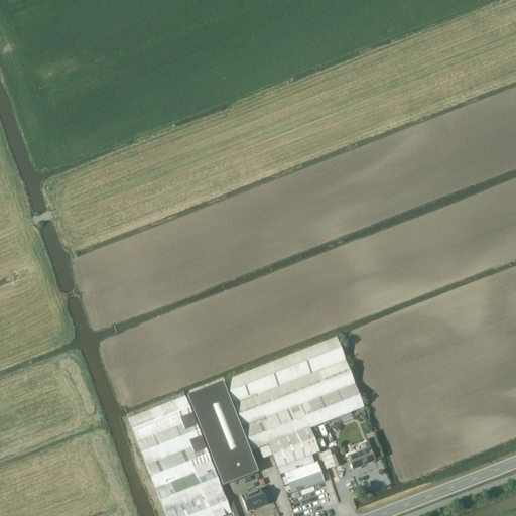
[(241,374),(269,444),(310,428),(364,407),(337,337),(241,374)]
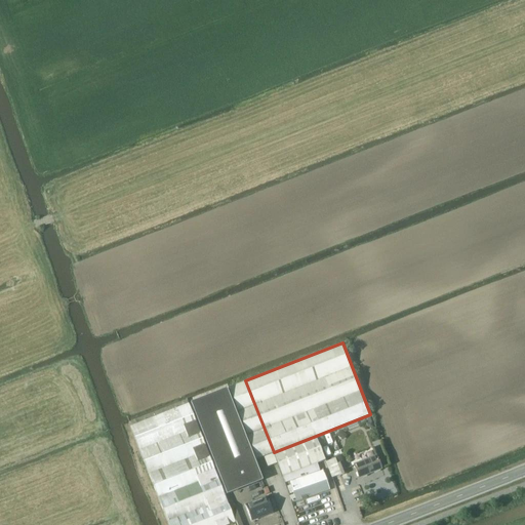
[(200,400),(238,493),(259,484),(253,468),(275,458),(245,381),(200,400)]
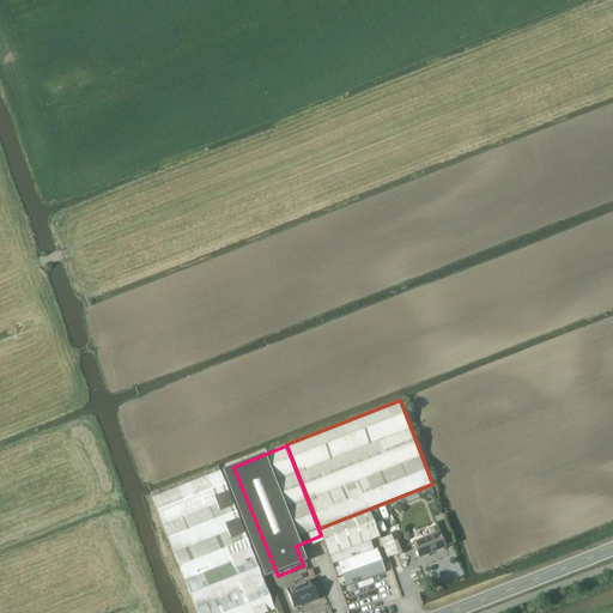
[(152,498),(196,612),(267,612),(274,611),(220,472),(152,498)]
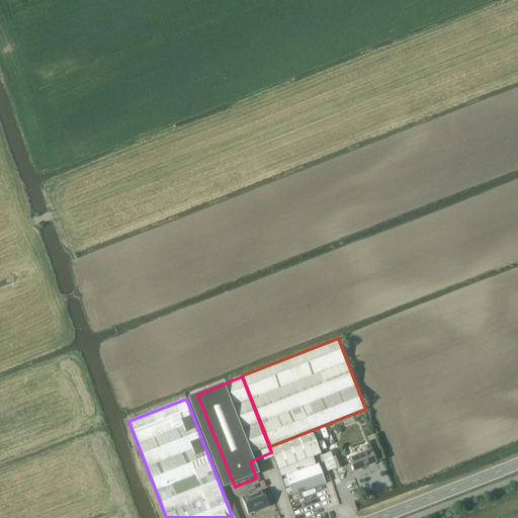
[(321,454),(312,430),(270,446),(279,470),(321,454)]
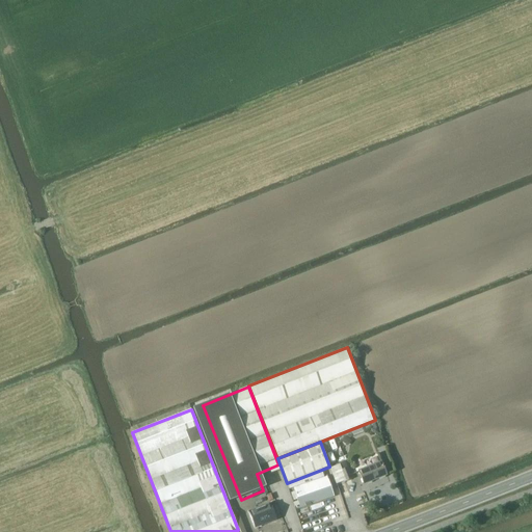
[(364,484),(386,475),(380,462),(358,472),(364,484)]
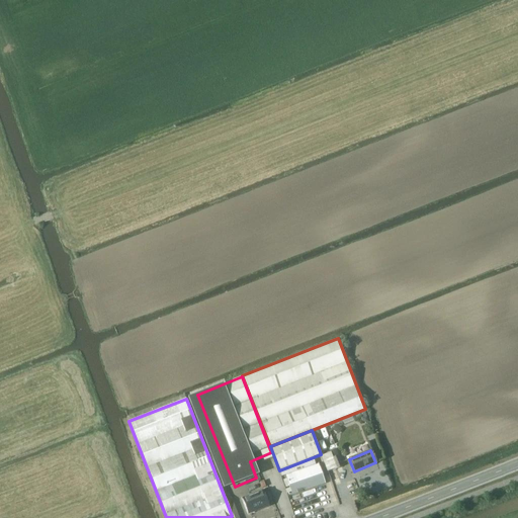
[(336,469),(343,466),(339,455),(332,458),(336,469)]
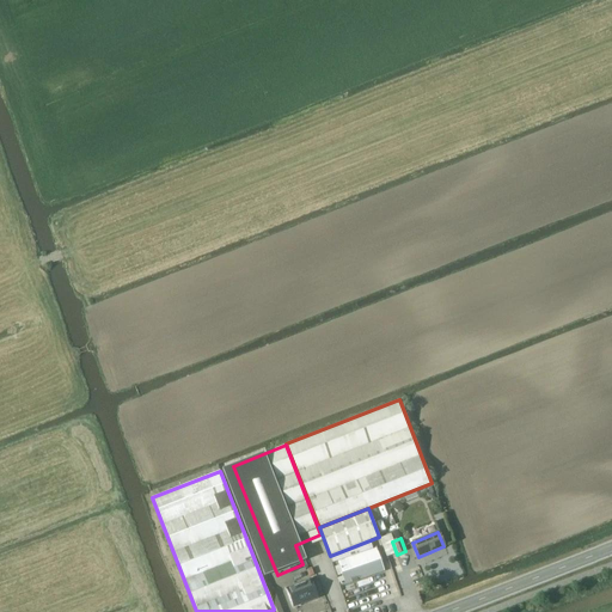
[(338,561),(346,582),(347,585),(385,571),(377,548),(338,561)]
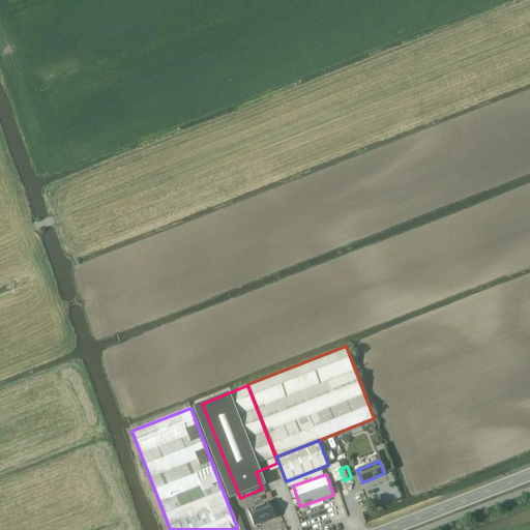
[(255,526),(261,524),(260,523),(274,517),(268,502),(248,510),(255,526)]
